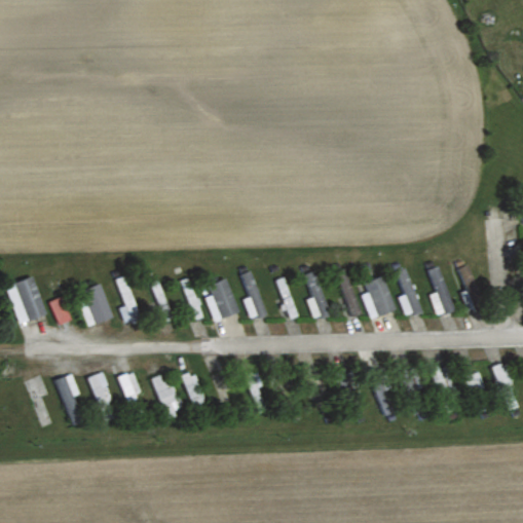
[(435,315),(452,311),(442,267),(428,270),(434,293),(431,294),(435,315)]
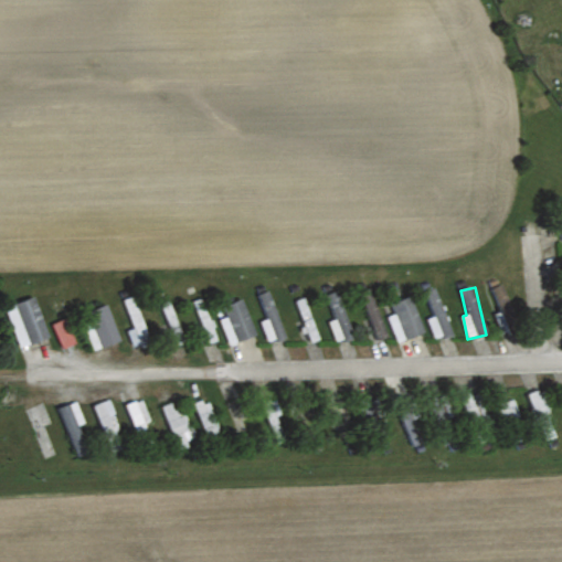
[(434,340),(451,336),(437,288),(424,292),(431,317),(428,318),(434,340)]
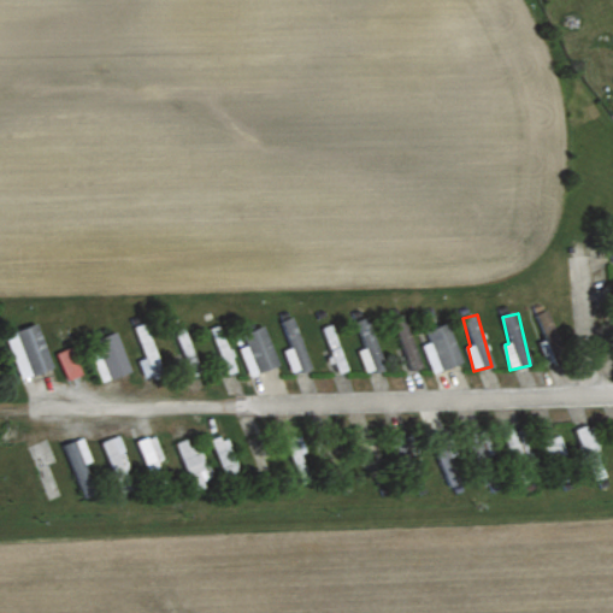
[(283,320),(290,349),(287,351),(293,375),(311,370),(306,355),(302,357),(296,335),(299,334),(294,317),(283,320)]
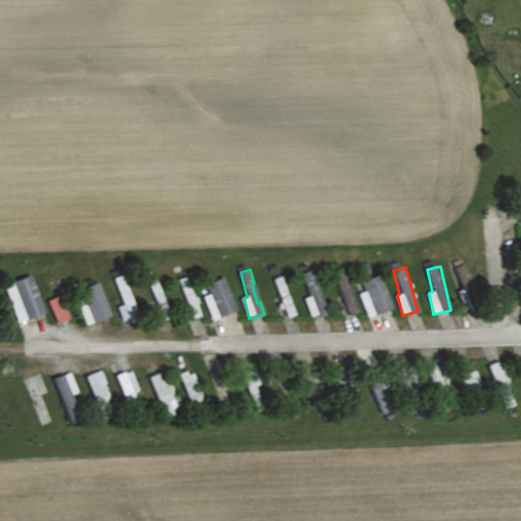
[(310,297),(306,299),(312,319),(329,314),(314,270),(302,273),(310,297)]
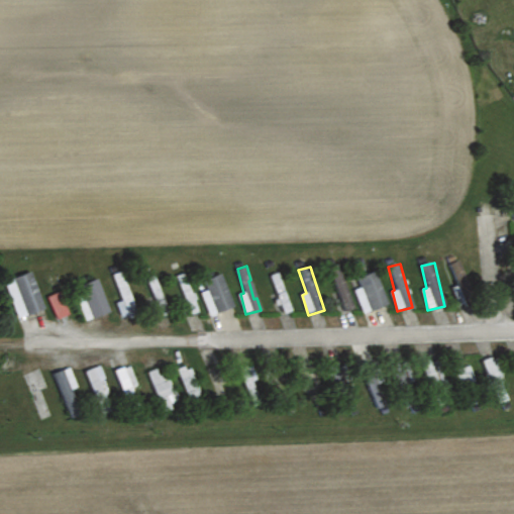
[(113,275),(122,300),(117,302),(122,317),(137,311),(122,271),(113,275)]
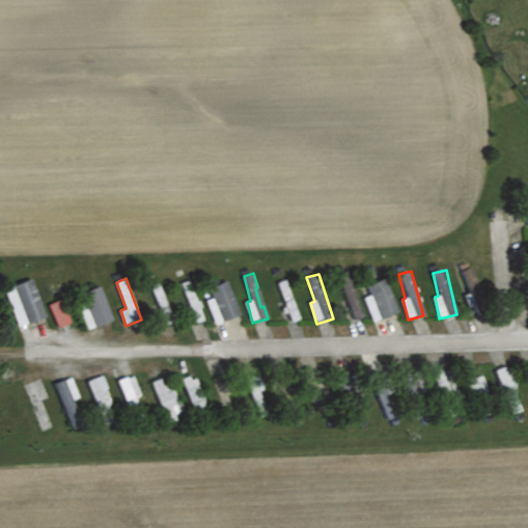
[(19,327),(47,318),(34,279),(7,288),(19,327)]
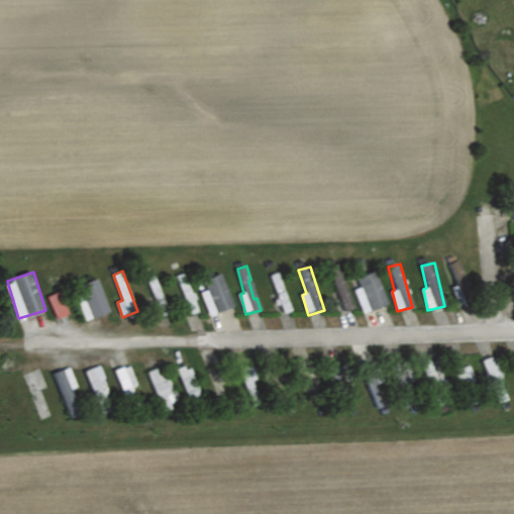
[(360,288),(356,289),(362,312),(387,306),(378,272),(356,277),(360,288)]
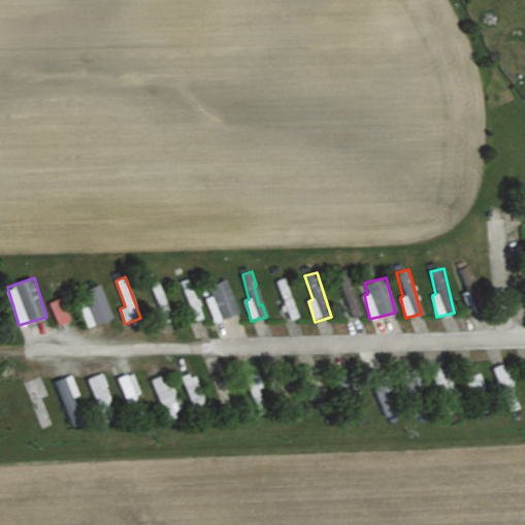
[(196,322),(205,318),(190,279),(181,282),(196,322)]
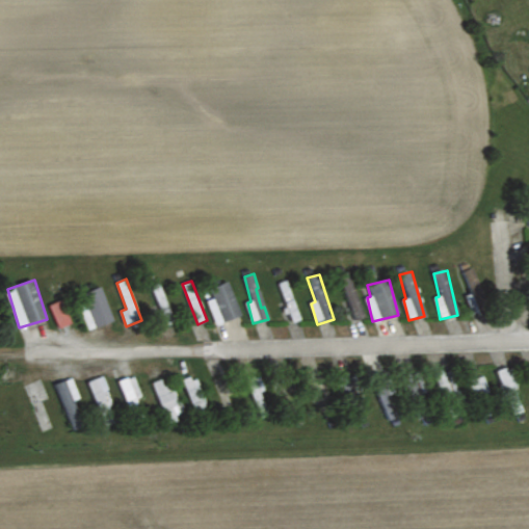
[(279,284),(286,303),(289,301),(292,309),(296,308),(287,281),(279,284)]
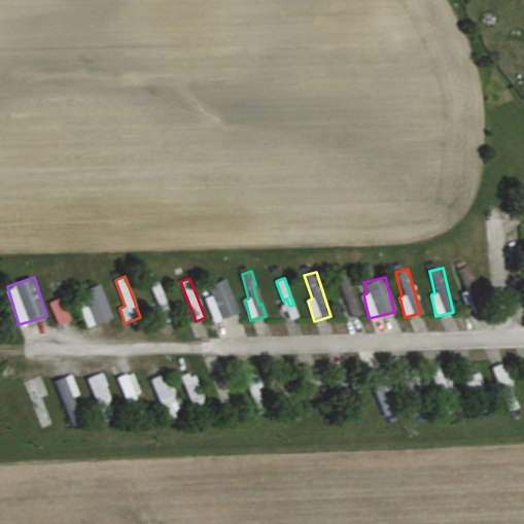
[(213,321),(238,315),(229,280),(208,285),(211,297),(207,298),(213,321)]
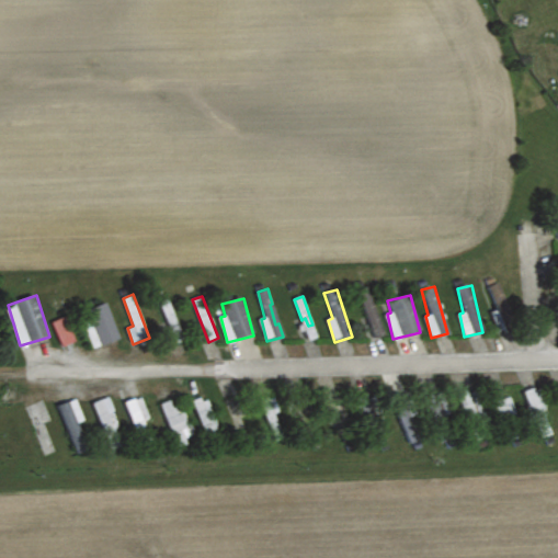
[(87,322),(92,348),(118,341),(110,304),(88,308),(90,321),(87,322)]
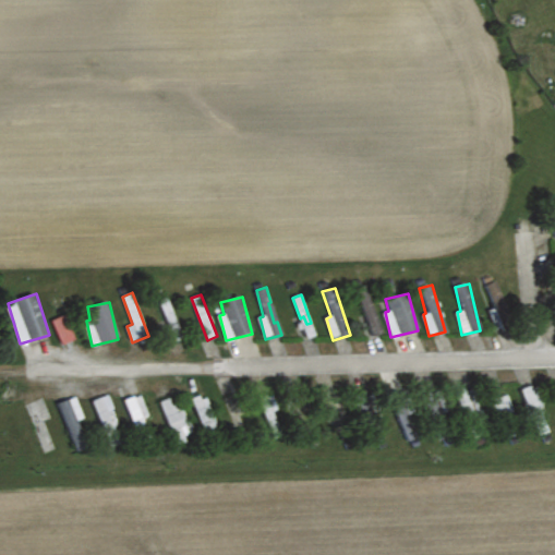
[(52,320),(62,345),(76,339),(67,314),(52,320)]
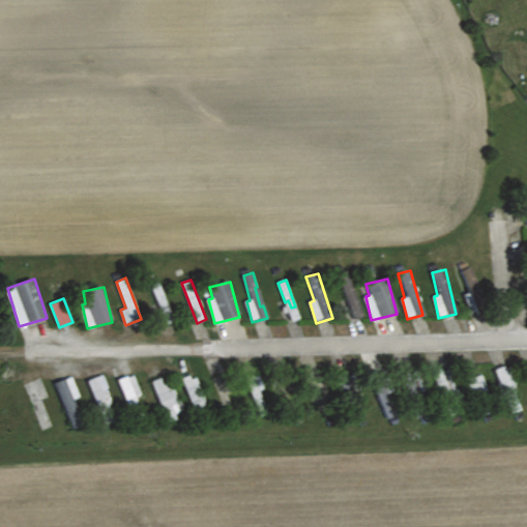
[(516,384),(510,366),(495,370),(500,389),(516,384)]
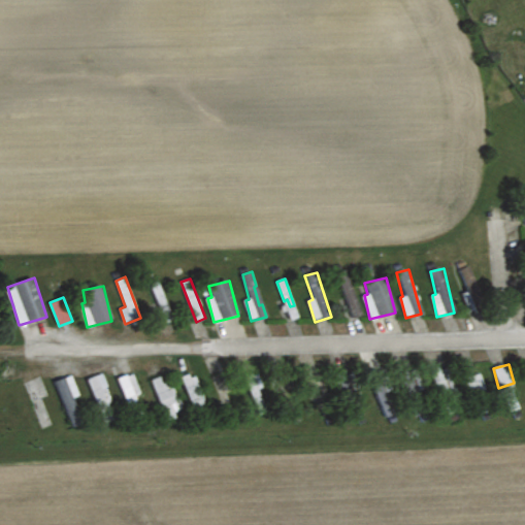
[(130,407),(138,403),(135,396),(142,393),(133,372),(118,379),(130,407)]
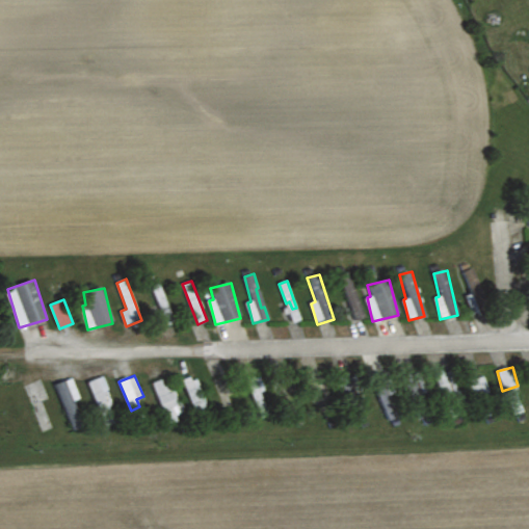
[(184,381),(199,420),(207,417),(204,407),(208,406),(196,376),(184,381)]
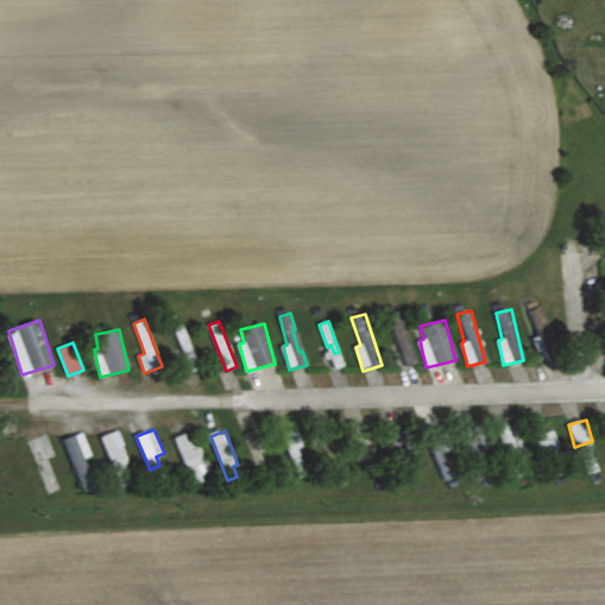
[(92,457),(83,433),(62,440),(81,490),(96,484),(87,459),(92,457)]
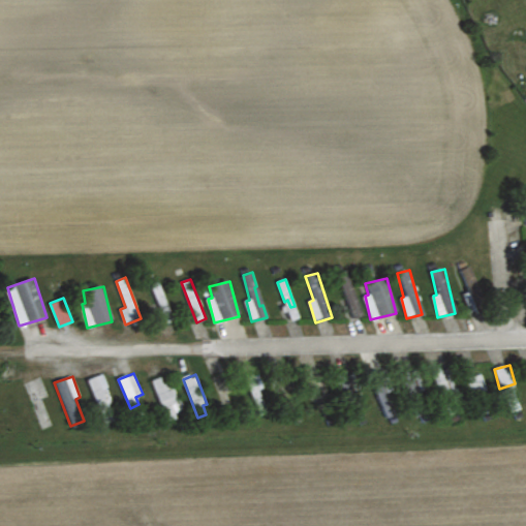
[(164,384),(161,377),(152,380),(166,423),(176,419),(174,413),(183,410),(172,381),(164,384)]
